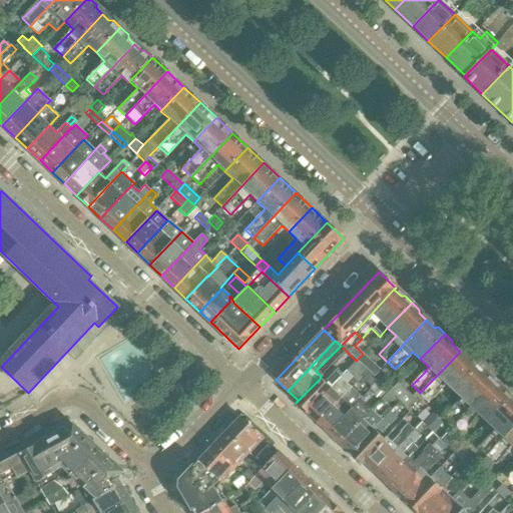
[(445,383),(454,391),(478,366),(471,359),(467,359),(460,352),(420,393),(428,401),(442,387),(445,383)]
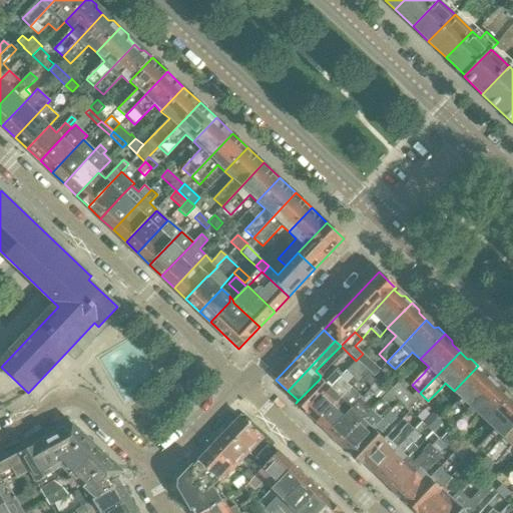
[(356,361),(367,371),(373,377),(380,370),(363,354),(356,361)]
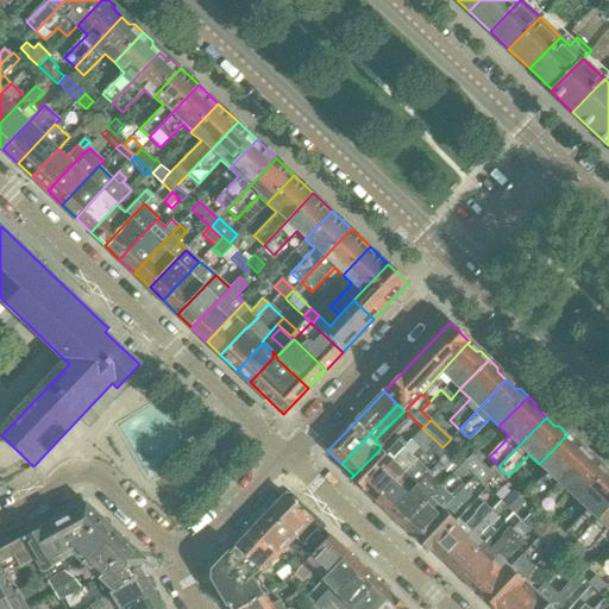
[(363,490),(377,502),(405,473),(399,468),(418,447),(424,453),(427,450),(435,440),(422,428),(406,445),(363,490)]
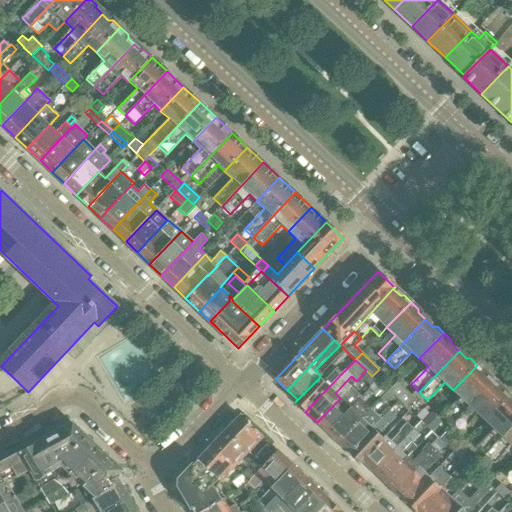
[(444,416),(452,424),(492,382),(484,375),(484,372),(477,365),(453,390),(461,397),(444,416)]
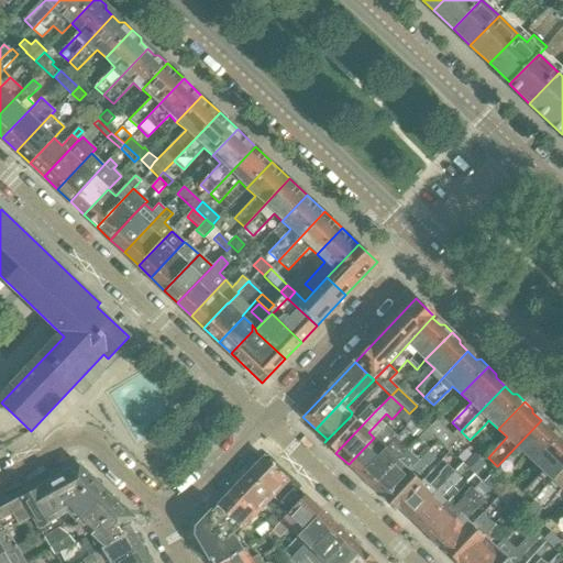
[(324,442),(335,453),(375,411),(370,406),(355,420),(351,416),(324,442)]
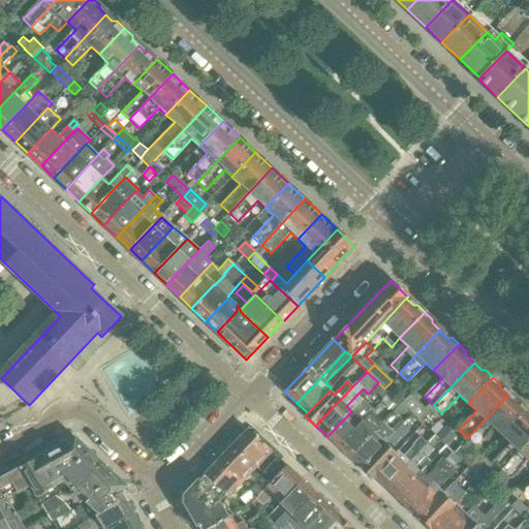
[(392,381),(384,389),(390,393),(391,395),(398,387),(392,381)]
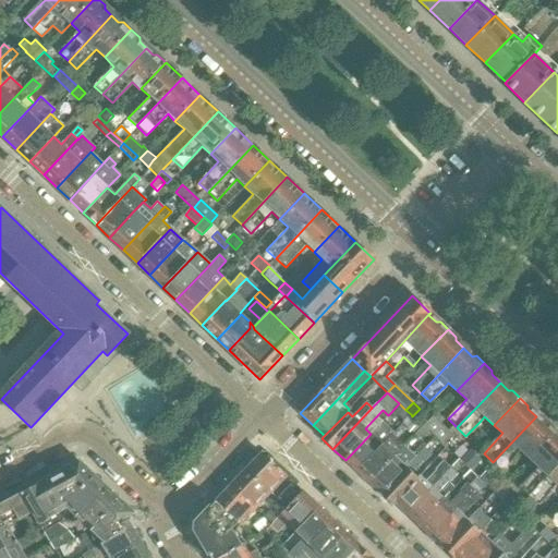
[(403,423),(411,414),(405,410),(399,403),(391,412),(395,414),(395,415),(403,423)]
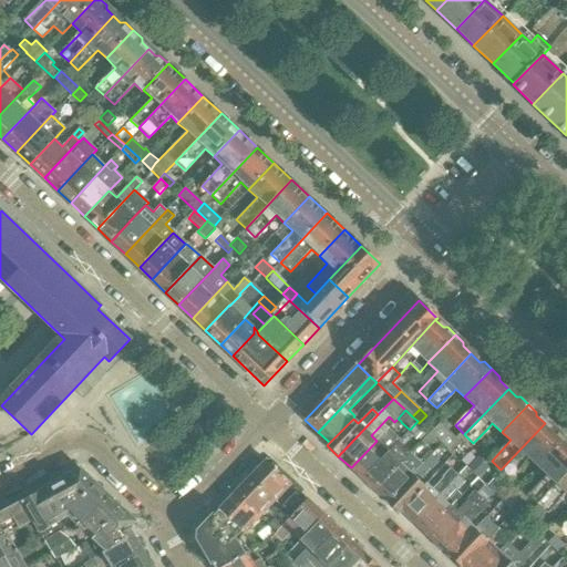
[(423,441),(430,433),(419,423),(418,421),(410,430),(423,441)]
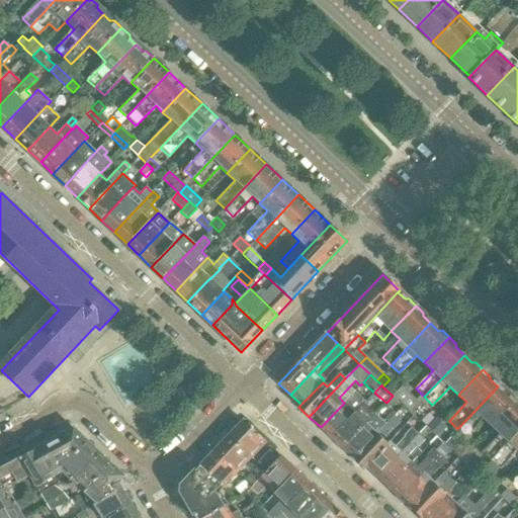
[(394,396),(411,412),(419,403),(402,386),(394,396)]
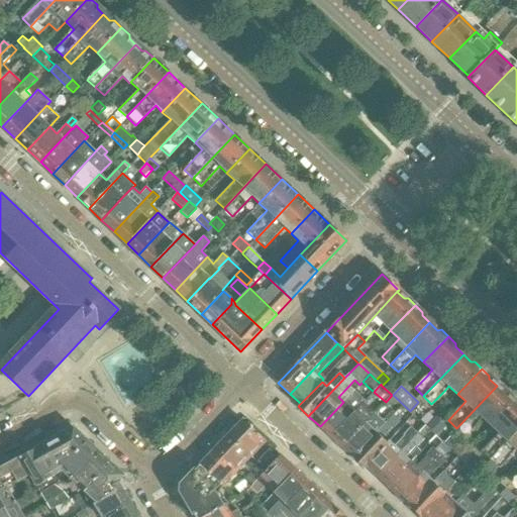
[(482,417),(491,425),(515,400),(507,393),(504,393),(497,386),(456,428),(464,435),(479,421),(482,417)]
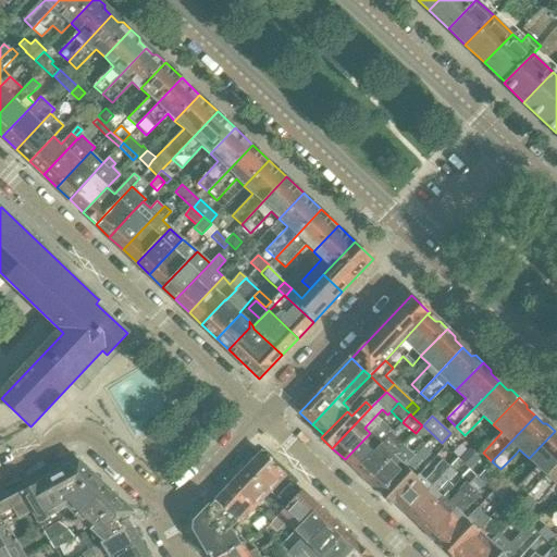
[(356,470),(391,433),(393,432),(381,421),(370,433),(345,459),(356,470)]
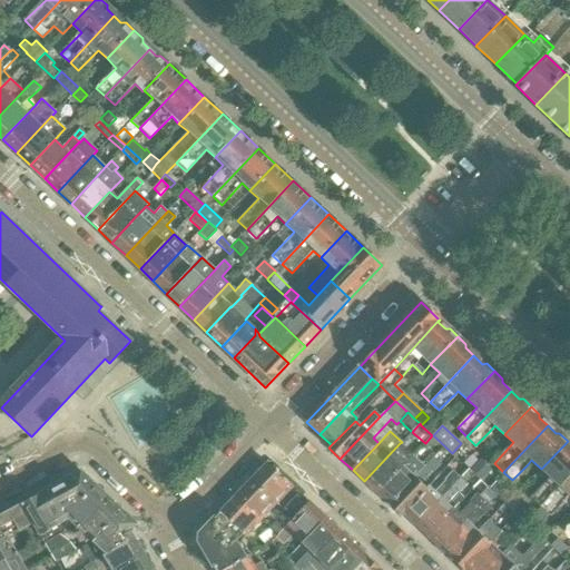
[(531,498),(541,507),(569,474),(569,443),(568,441),(541,469),(550,478),(544,482),(546,483),(531,498)]
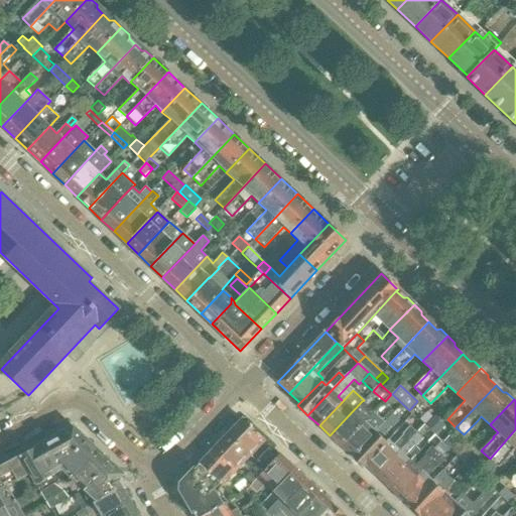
[(330,435),(342,446),(374,412),(362,401),(330,435)]
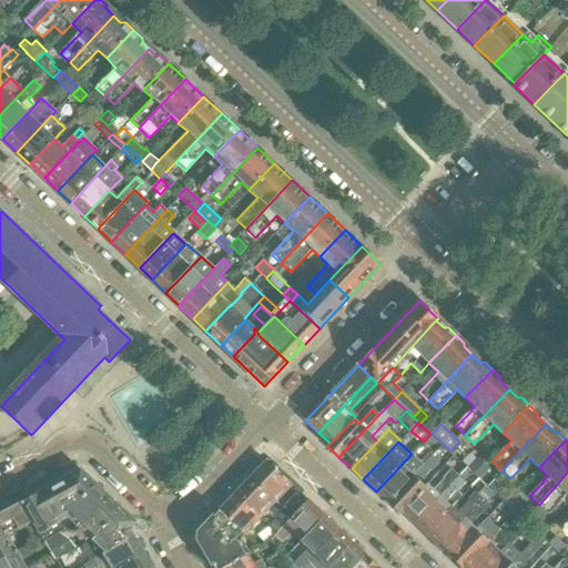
[(412,454),(376,492),(387,503),(423,464),(412,454)]
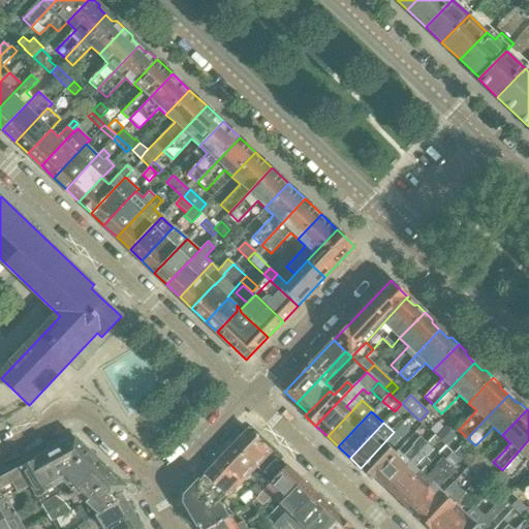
[(361,468),(372,478),(398,452),(397,452),(396,453),(396,452),(395,453),(391,447),(401,437),(401,438),(408,431),(402,424),(395,431),(394,432),(361,468)]
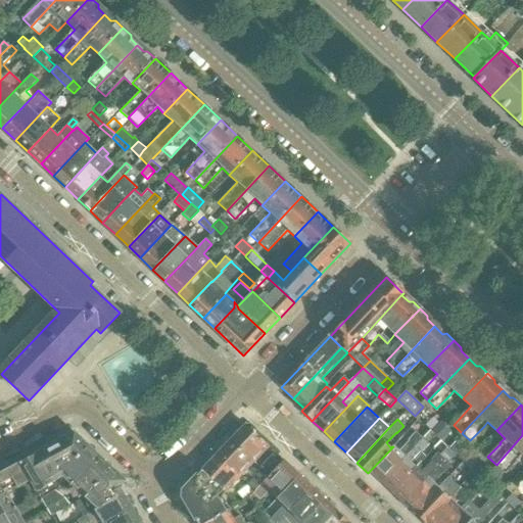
[(425,426),(431,432),(437,426),(432,420),(425,426)]
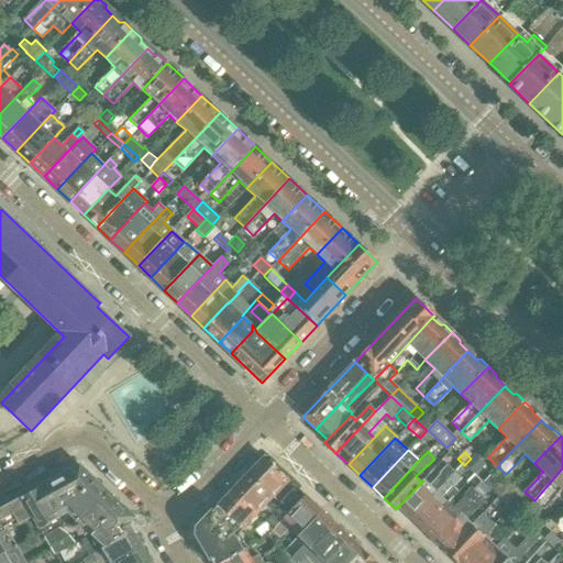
[(264,457),(247,474),(273,498),(289,482),(264,457)]
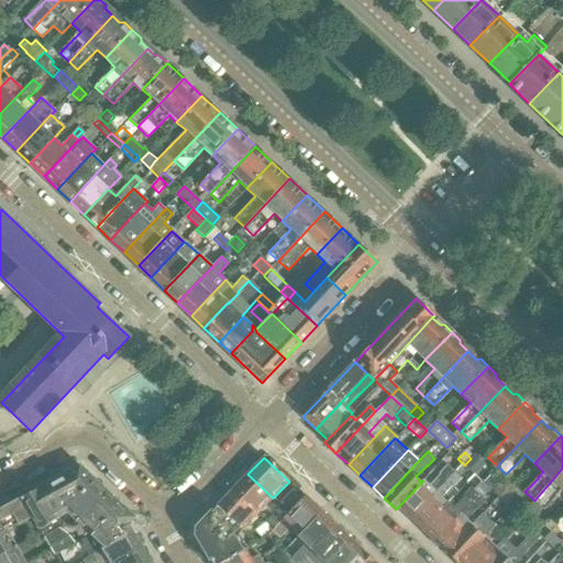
[(471,459),(464,465),(475,475),(482,468),(471,459)]
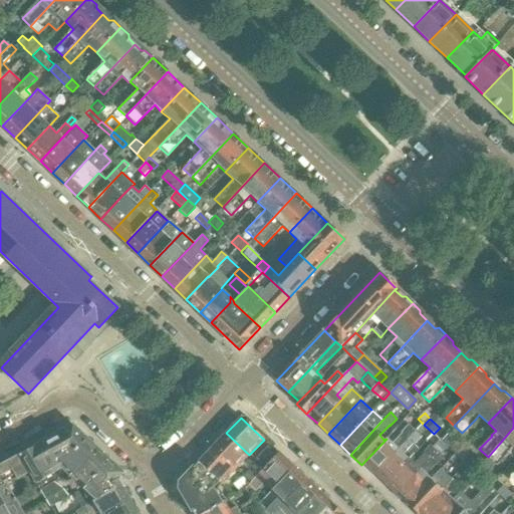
[(364,463),(374,473),(415,431),(408,425),(401,433),(402,433),(392,444),(387,439),(361,465),(361,466),(364,463)]
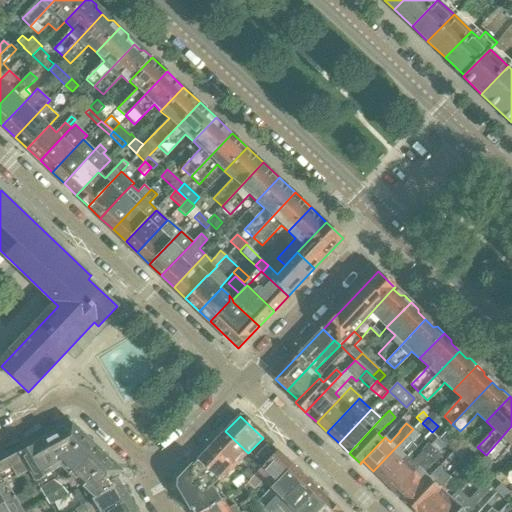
[(18,453),(28,469),(29,471),(40,488),(45,485),(41,478),(55,469),(53,465),(57,462),(58,463),(85,435),(72,424),(18,453)]
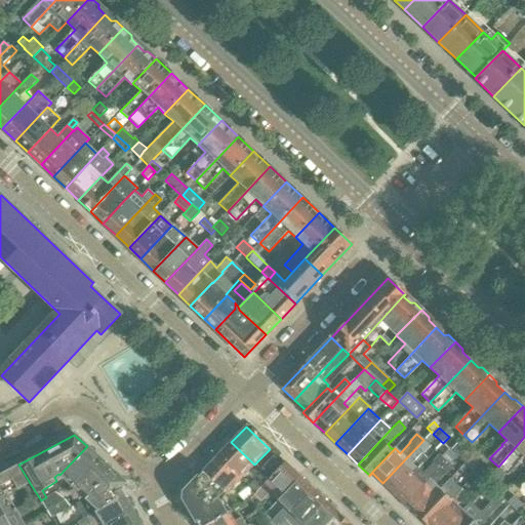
[(524,456),(524,437),(498,467),(506,474),(519,459),(520,460),(523,455),(524,456)]
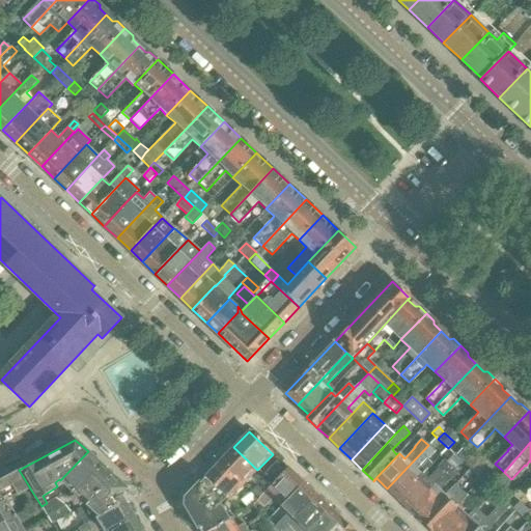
[(387,488),(397,499),(422,474),(417,469),(426,458),(427,459),(435,451),(428,445),(387,488)]
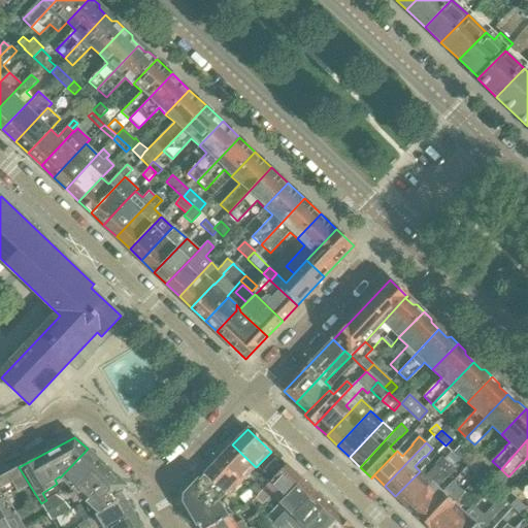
[(232,444),(218,460),(241,483),(256,467),(232,444)]
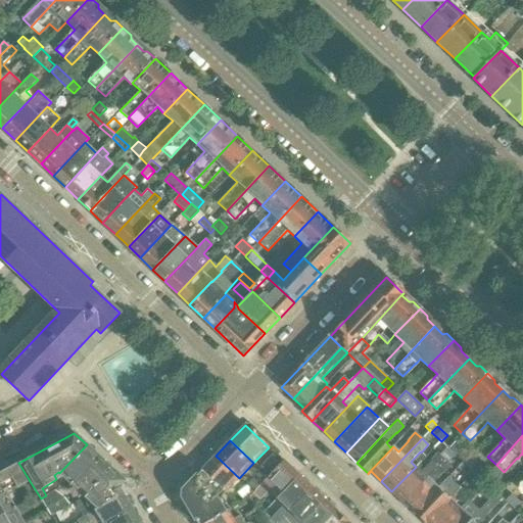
[(112,469),(87,444),(59,473),(61,476),(85,497),(112,469)]
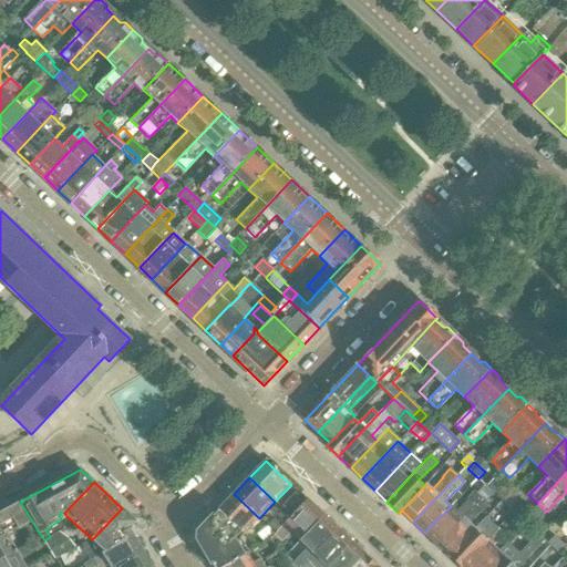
[(424,533),(436,545),(490,488),(485,485),(476,494),(473,491),(466,498),(467,500),(456,512),(451,506),(424,533)]
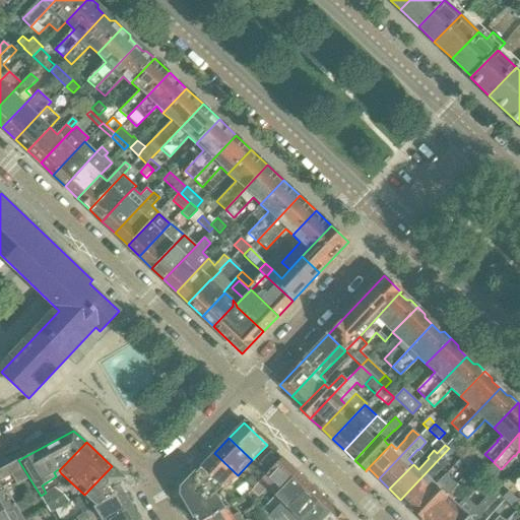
[(453,452),(462,461),(467,455),(459,446),(453,452)]
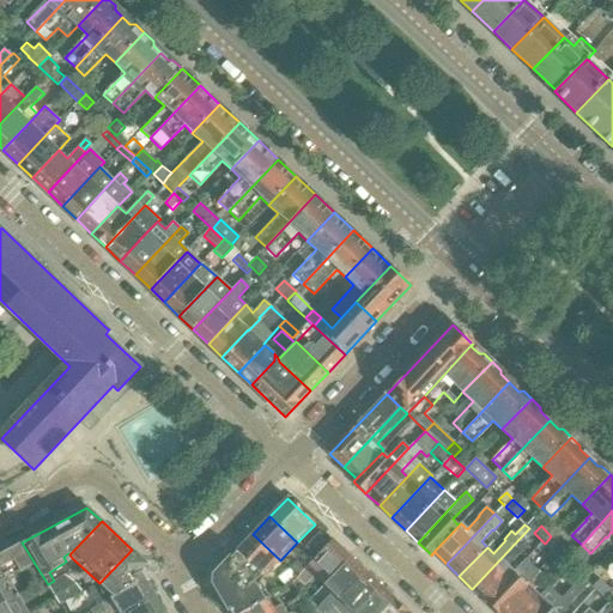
[(472,589),(485,601),(513,571),(507,565),(519,553),(520,554),(528,546),(525,542),(534,533),(529,528),(472,589)]
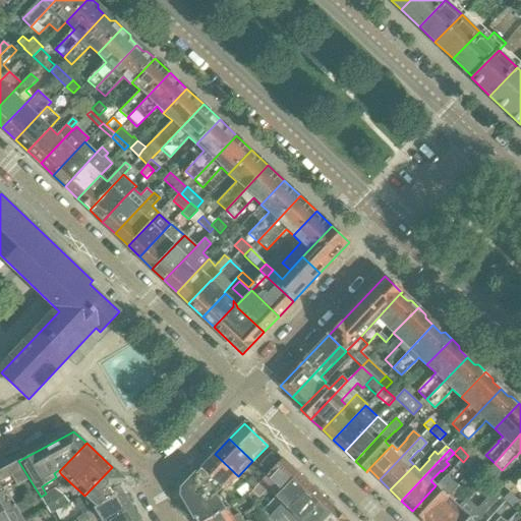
[(215,454),(200,468),(221,487),(224,491),(238,476),(215,454)]
